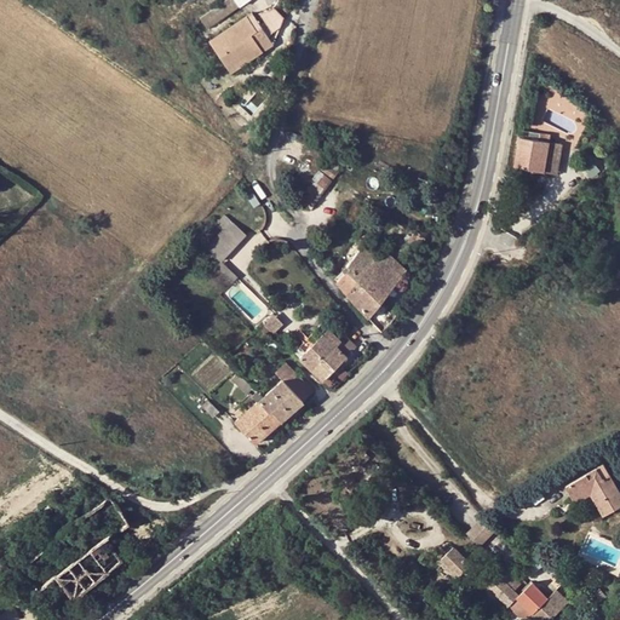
[(219,33),(223,38),(212,45),(225,64),(250,49),(254,55),(274,42),(263,23),(256,29),(246,15),(219,33)]
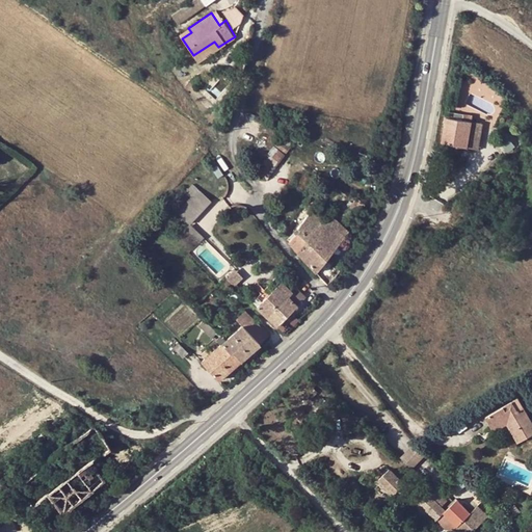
[(188,28),(179,33),(182,38),(191,32),(188,28)]
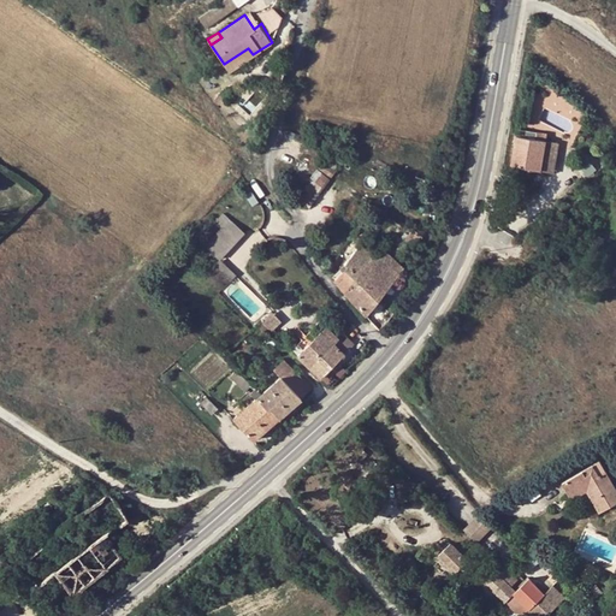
[(229,71),(253,54),(248,48),(224,64),(229,71)]
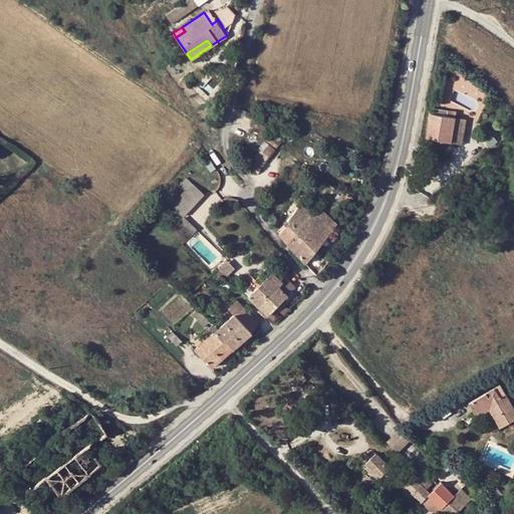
[(447,110),(434,107),(433,113),(431,113),(427,139),(450,143),(462,145),(466,119),(446,116),(447,110)]
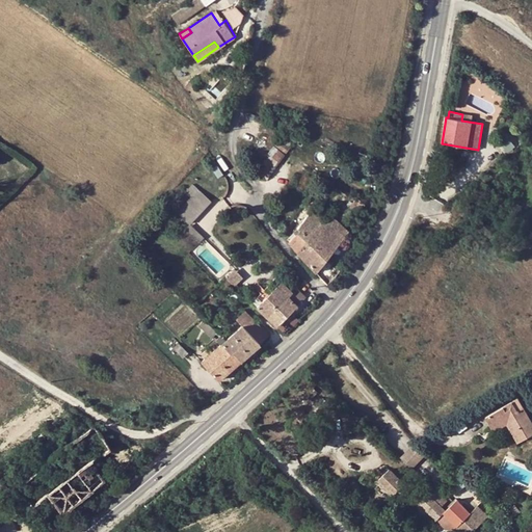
[(259,165),(268,171),(288,145),(278,138),(259,165)]
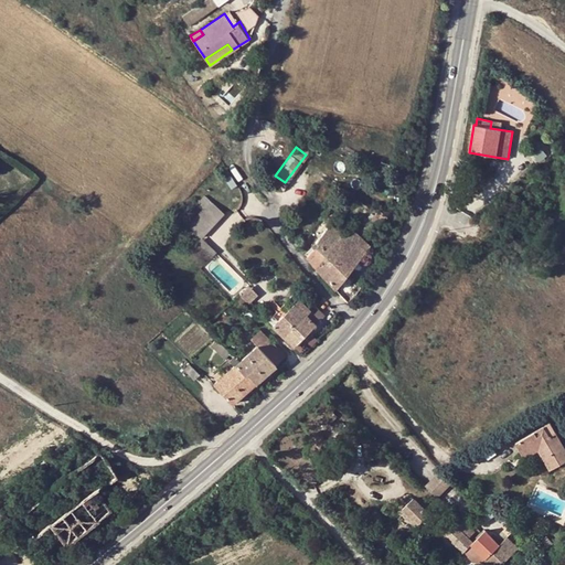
[(238,184),(233,174),(226,178),(233,188),(238,184)]
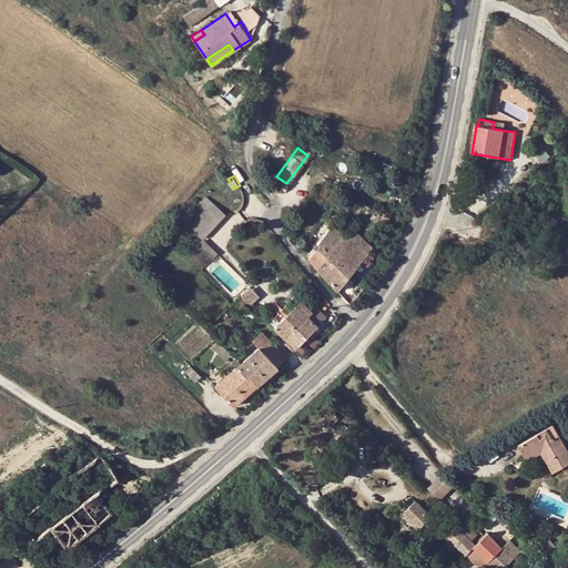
[(227,213),(208,194),(201,202),(206,209),(191,225),(204,237),(227,213)]
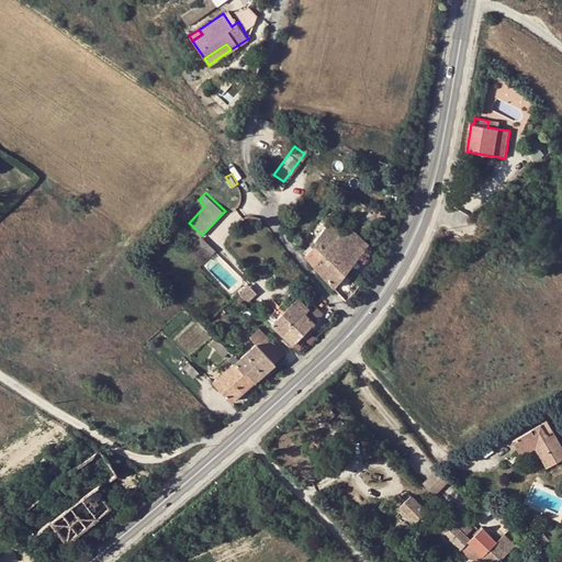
[(370,233),(384,214),(377,209),(359,231),(363,234),(366,231),(370,233)]
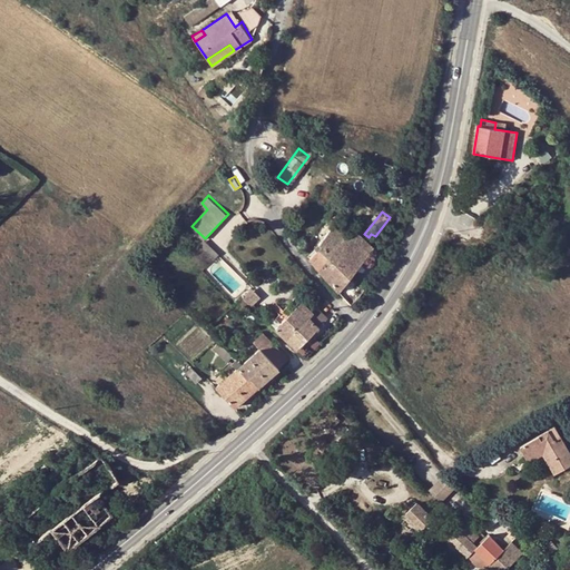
[(310,261),(340,291),(374,249),(352,229),(345,238),(332,227),(318,244),(322,246),(310,261)]
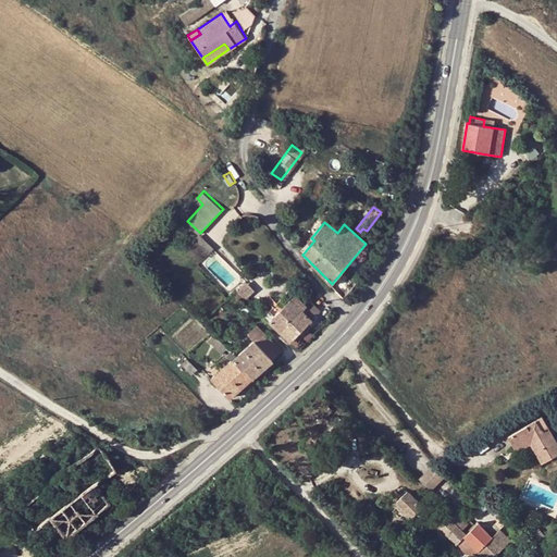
[(200,233),(192,243),(207,257),(215,247),(200,233)]
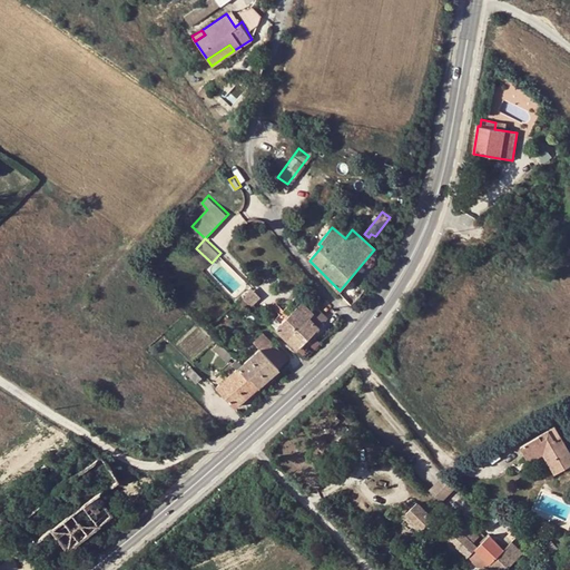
[(263,296),(254,286),(242,298),(251,307),(263,296)]
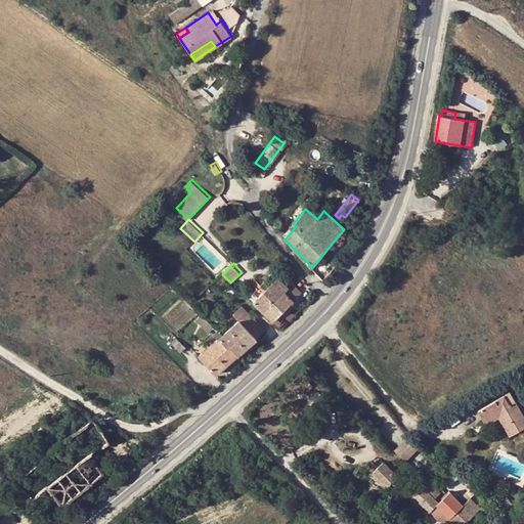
[(271,272),(261,282),(266,288),(254,301),(275,319),(301,293),(293,285),(286,277),(281,282),(277,278),(271,272)]
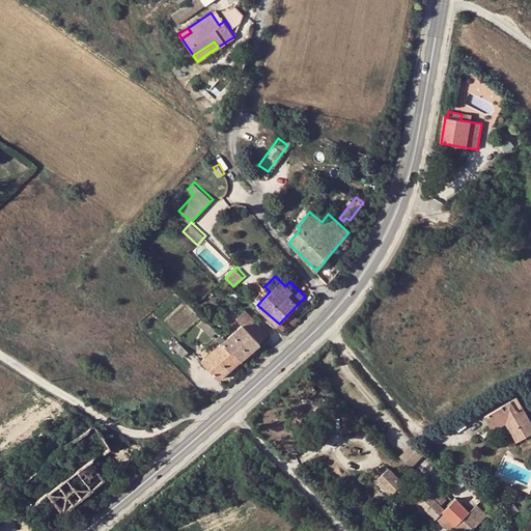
[(267,335),(245,309),(235,318),(242,326),(226,339),(221,335),(216,339),(221,344),(229,354),(232,352),(240,359),(267,335)]
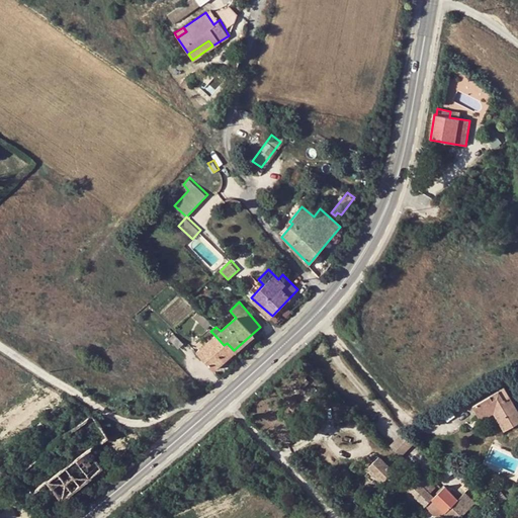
[(198,310),(192,316),(206,330),(212,324),(198,310)]
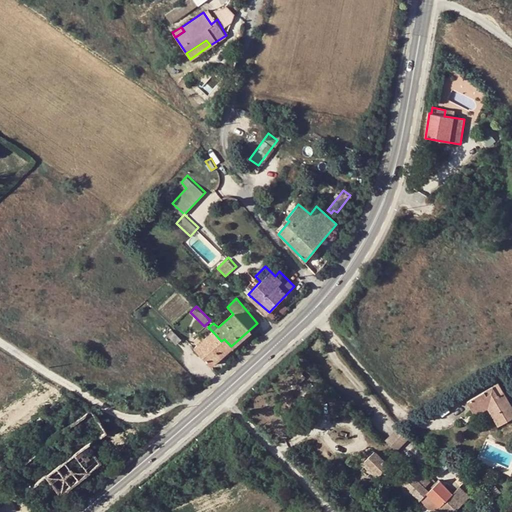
[(221,341),(213,332),(194,348),(210,366),(231,346),(224,339),(221,341)]
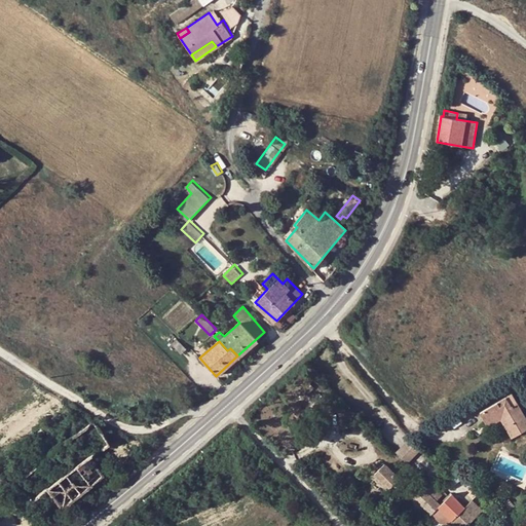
[(514,435),(525,427),(525,413),(515,392),(484,410),(490,421),(502,414),(505,418),(514,435)]
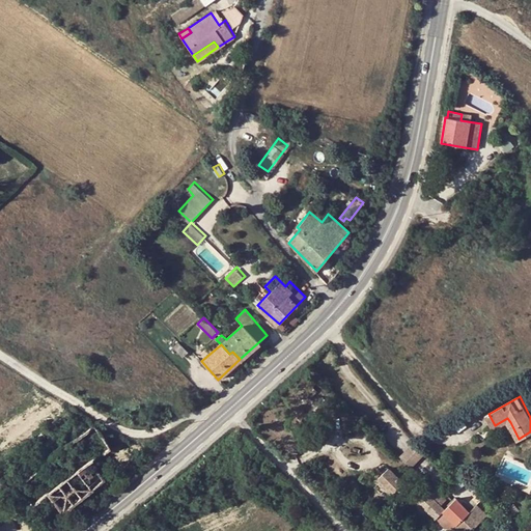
[(420,444),(406,451),(413,467),(427,459),(420,444)]
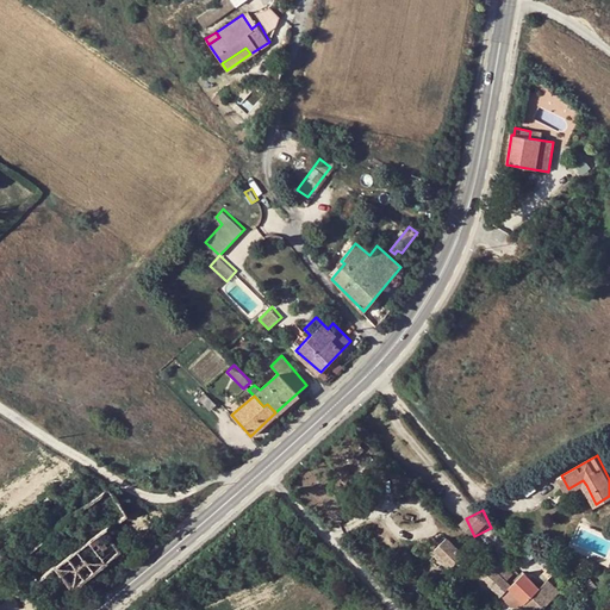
[(503,593),(510,587),(505,583),(511,576),(493,558),(491,558),(490,558),(475,572),(465,561),(462,562),(459,559),(461,556),(443,539),(431,551),(448,568),(450,567),(466,583),(471,577),(483,589),(489,583),(502,596),(503,593)]
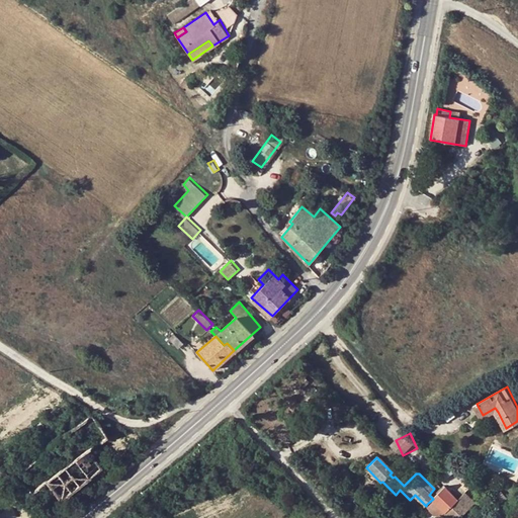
[(453,469),(447,463),(440,471),(444,477),(453,469)]
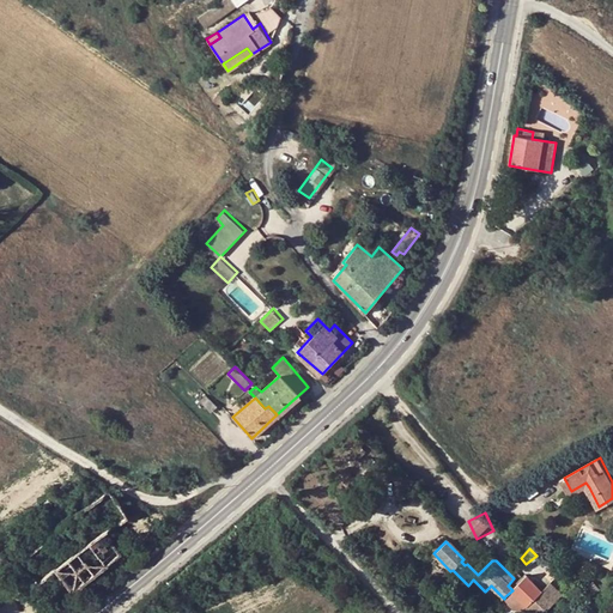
[(0,572),(10,564),(0,554),(0,572)]
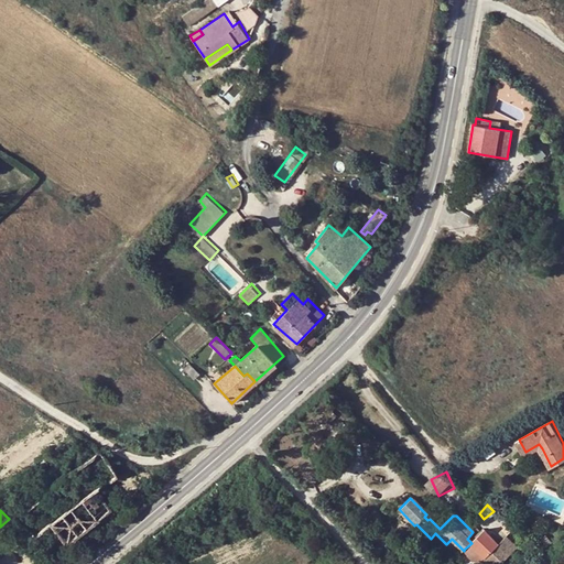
[(481,533),(473,541),(472,543),(465,549),(479,563),(480,562),(499,543),(503,540),(507,537),(513,530),(506,521),(491,535),(486,528),(481,533)]
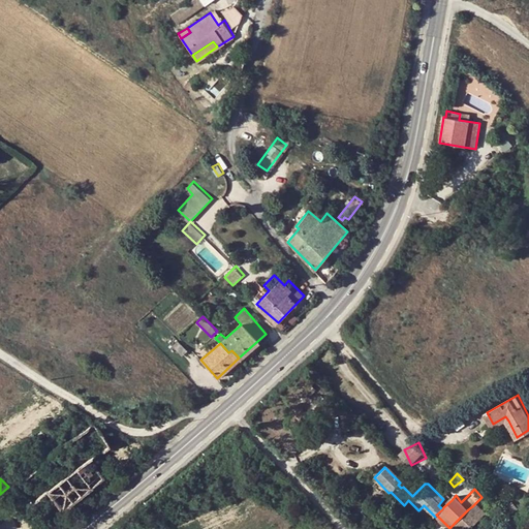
[(358,502),(347,492),(342,497),(351,507),(358,502)]
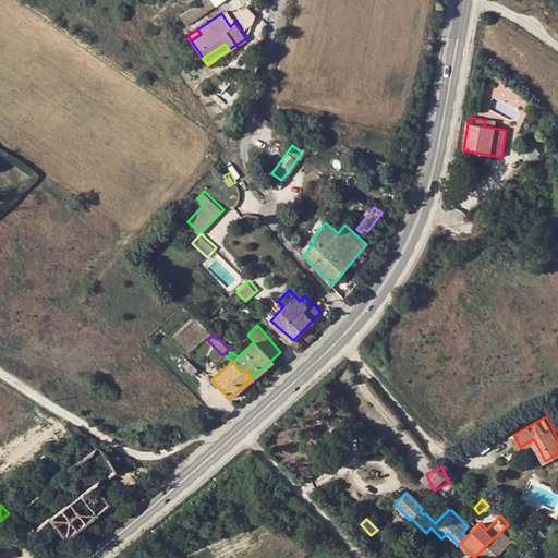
[(544,535),(537,526),(532,532),(540,540),(544,535)]
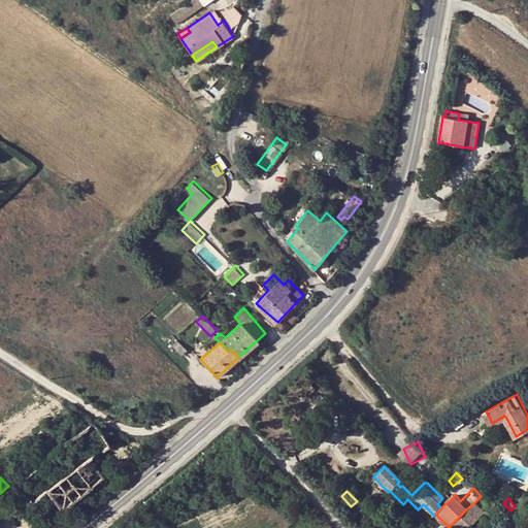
[(451,527),(469,527),(486,513),(481,507),(483,504),(480,501),(476,504),(474,502),(471,505),(467,508),(450,526),(451,527)]
